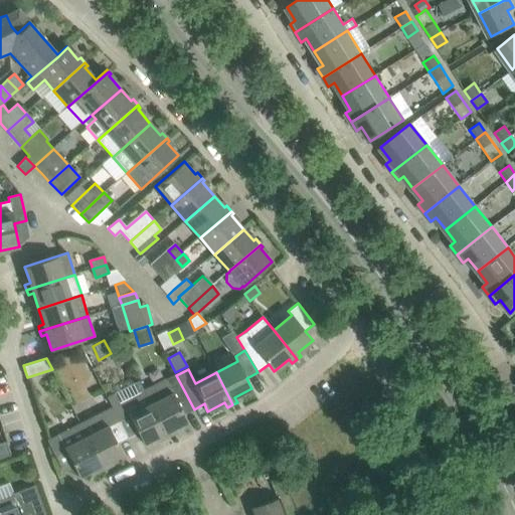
[(157,383),(144,390),(168,437),(172,435),(170,431),(187,421),(183,414),(194,409),(176,375),(158,384),(157,383)]
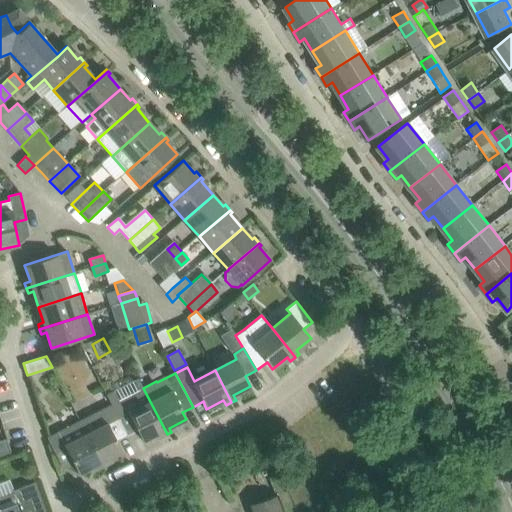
[(107,394),(112,404),(128,435),(137,430),(142,441),(159,432),(162,437),(167,434),(143,388),(138,377),(107,394)]
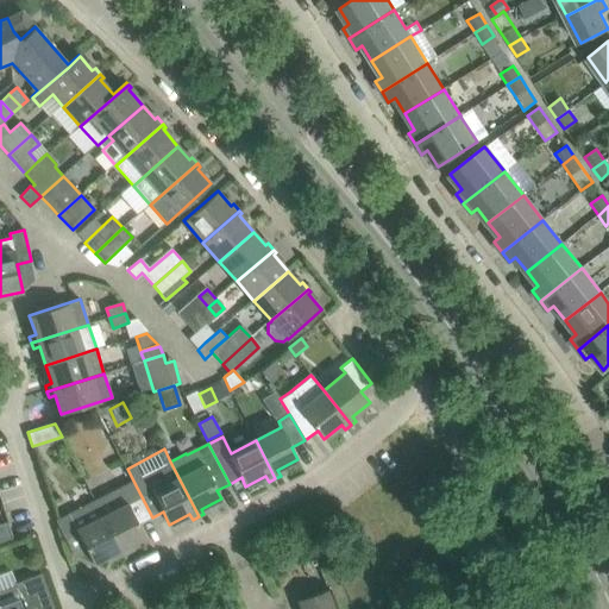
[(133,481),(95,501),(123,556),(127,553),(125,547),(145,538),(138,525),(152,518),(133,481)]
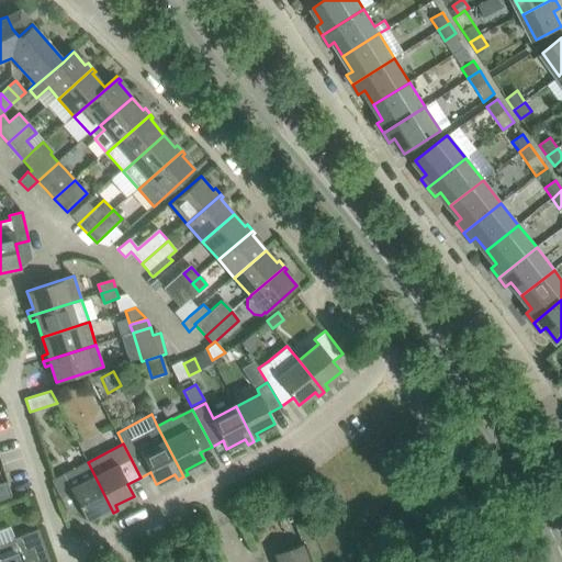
[(88,462),(52,481),(68,514),(80,508),(86,520),(104,510),(108,516),(113,513),(88,462)]
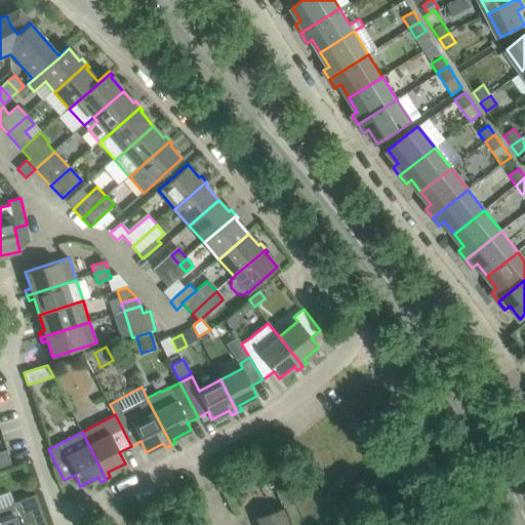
[(14,506),(0,510),(0,524),(46,524),(35,494),(13,502),(14,506)]
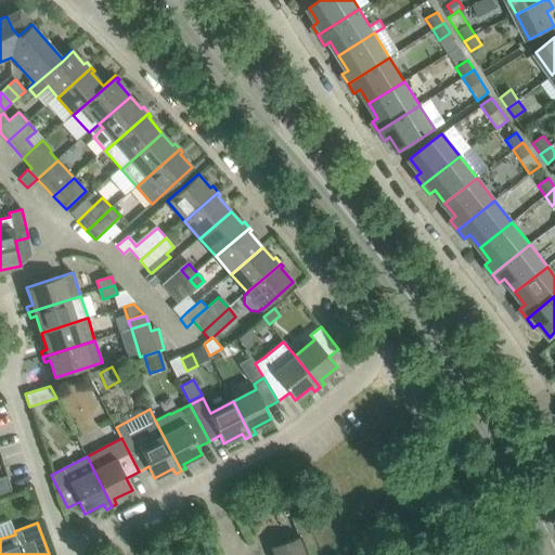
[(307,554),(301,538),(269,550),(270,554),(307,554)]
